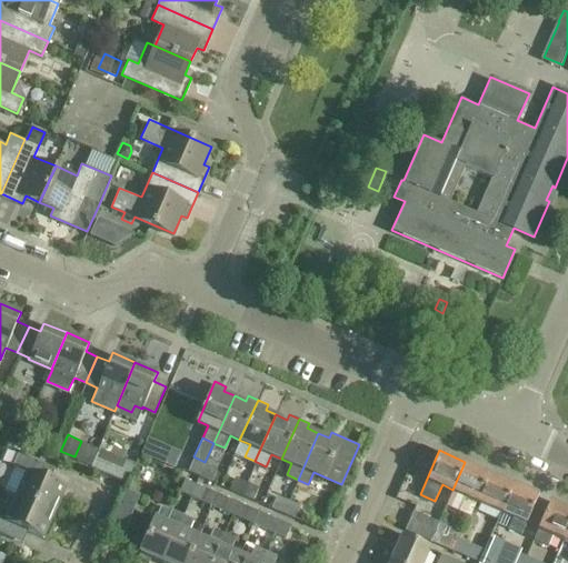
[(47,463),(19,451),(12,464),(27,470),(17,494),(55,511),(66,485),(41,475),(47,463)]
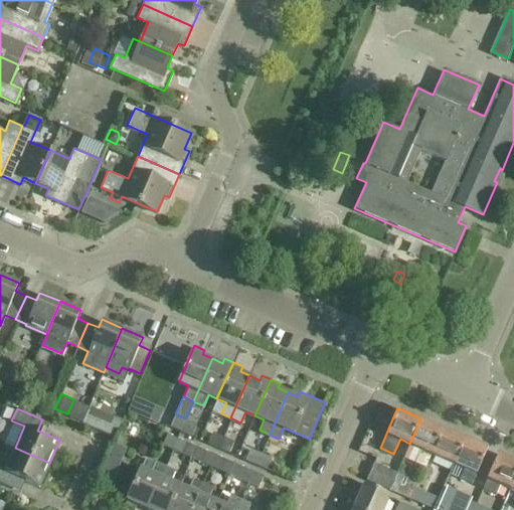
[(170,425),(180,430),(185,418),(175,413),(170,425)]
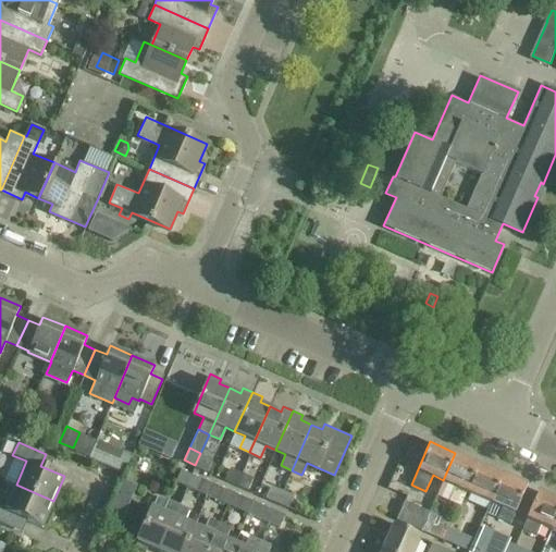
[(200,453),(195,465),(207,470),(212,457),(200,453)]
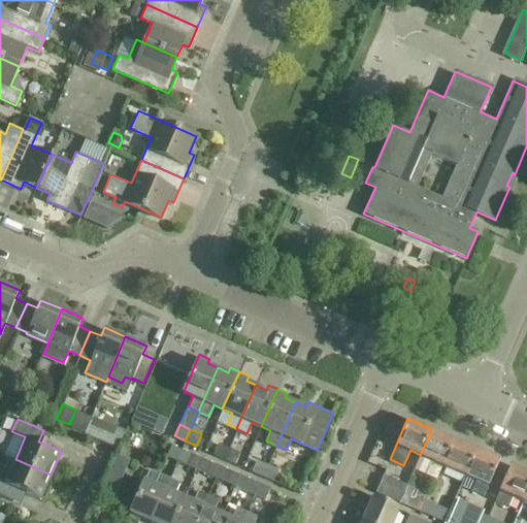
[(431,429),(420,455),(434,461),(428,475),(436,479),(442,464),(454,438),(431,429)]
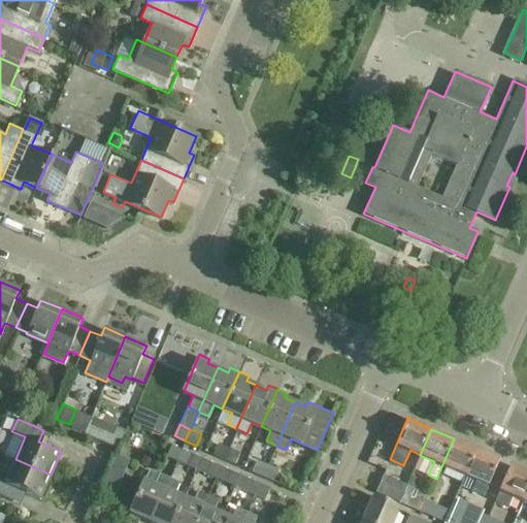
[(442,464),(465,475),(476,449),(454,438),(442,464)]
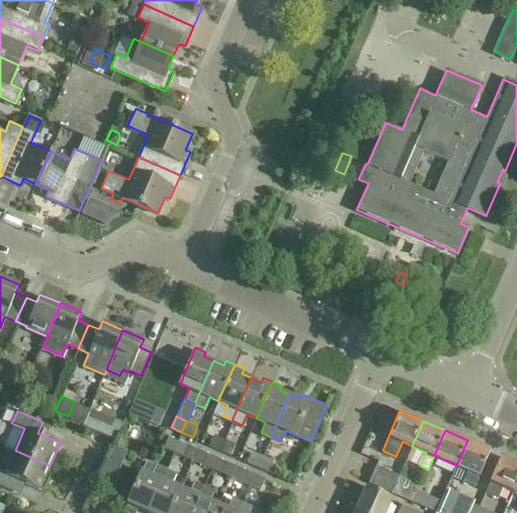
[(209,444),(220,448),(225,437),(214,433),(209,444)]
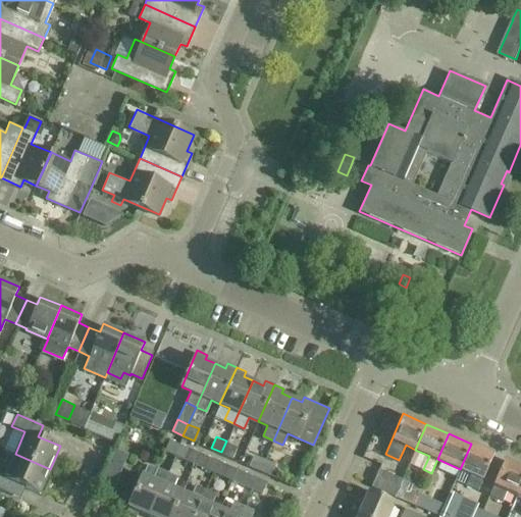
[(165,450),(174,454),(179,443),(170,438),(165,450)]
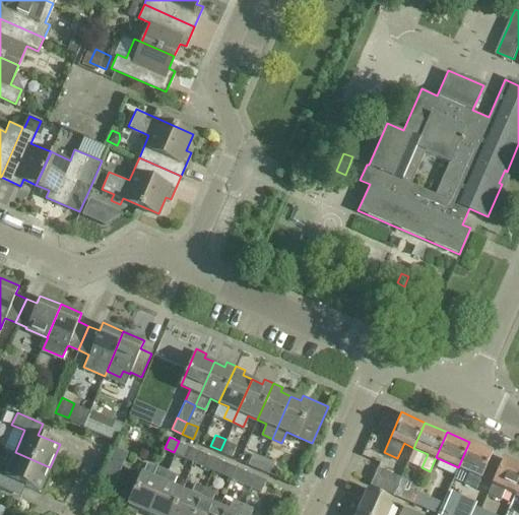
[(220,450),(231,454),(236,443),(225,439),(220,450)]
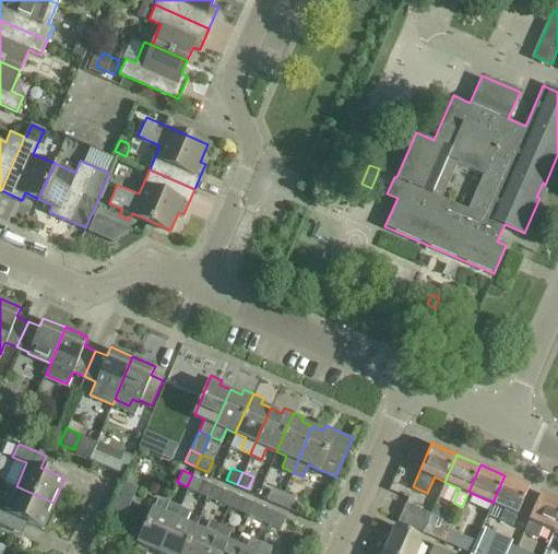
[(187,486),(208,495),(213,483),(192,474),(187,486)]
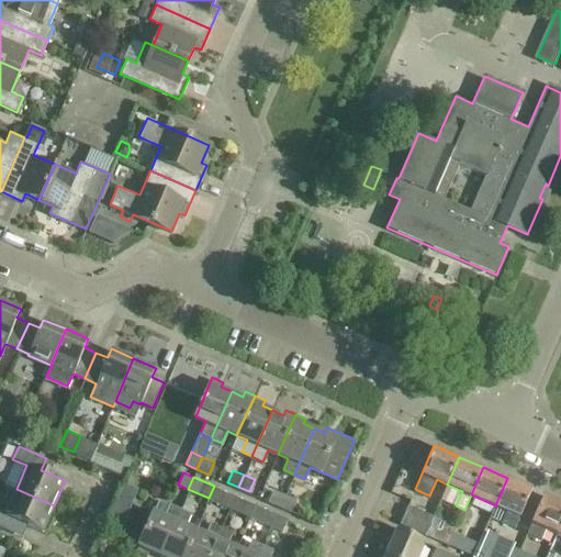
[(507,478),(495,505),(504,509),(498,521),(514,527),(518,515),(519,516),(531,489),(507,478)]
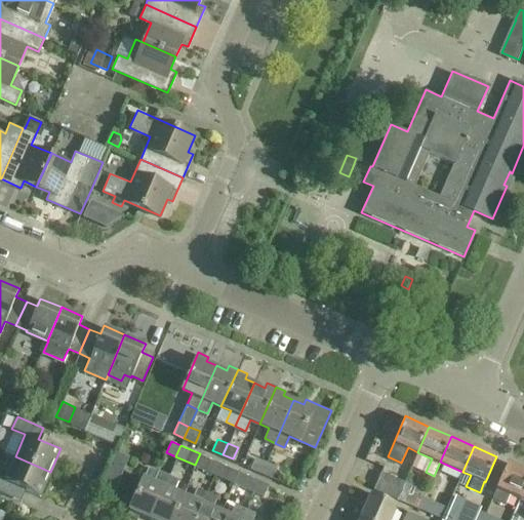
[(195,465),(214,473),(218,462),(200,453),(195,465)]
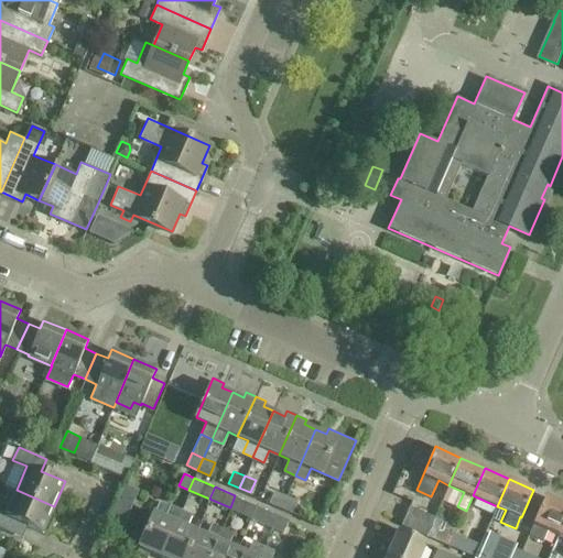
[(269,501),(272,502),(281,506),(287,494),(275,489),(269,501)]
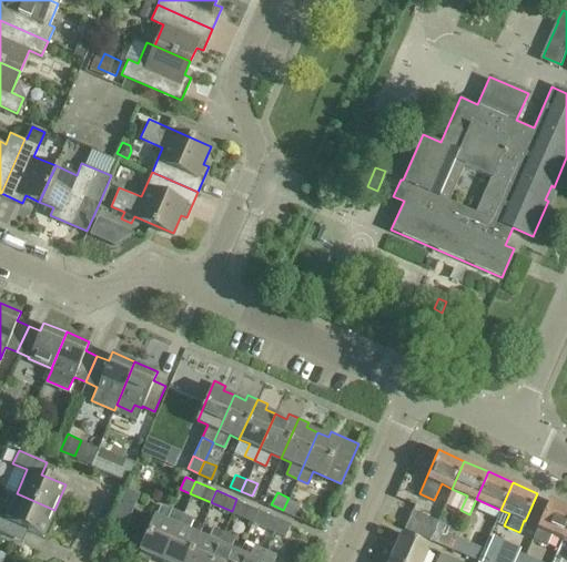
[(19,523),(43,534),(54,510),(17,493),(6,517),(0,513),(0,529),(14,535),(19,523)]
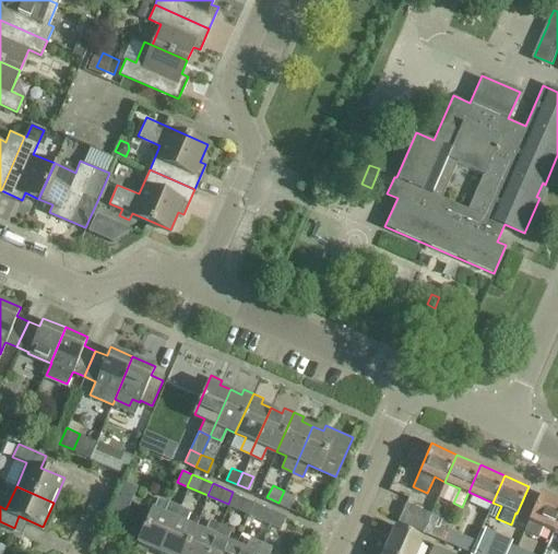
[(279,503),(289,508),(295,496),(284,491),(279,503)]
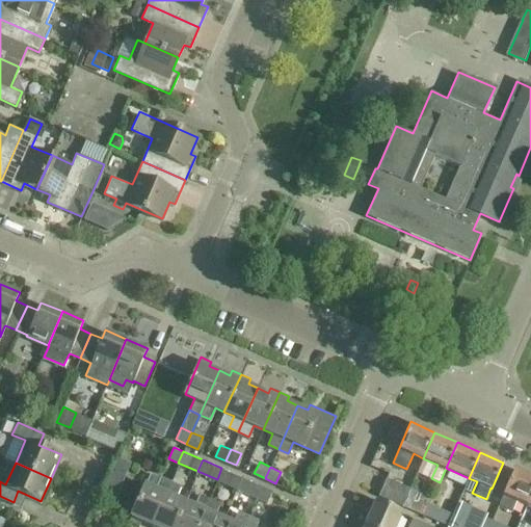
[(518,501),(526,504),(530,493),(530,474),(514,467),(499,503),(514,509),(518,501)]
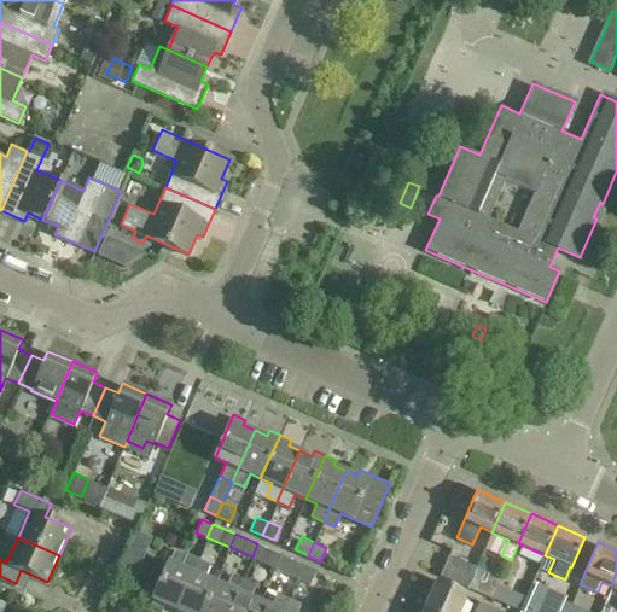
[(272,549),(257,543),(252,557),(266,563),(272,549)]
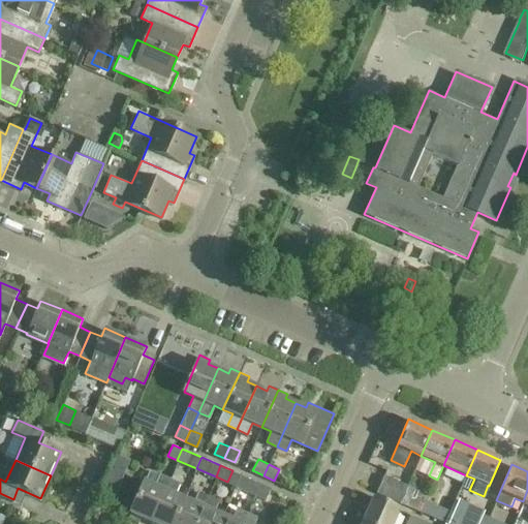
[(150,469),(136,499),(128,518),(138,522),(141,518),(150,522),(169,478),(150,469)]
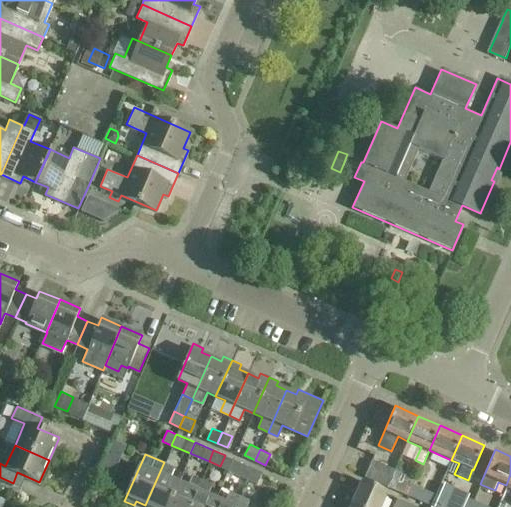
[(372,458),(365,474),(388,485),(395,468),(372,458)]
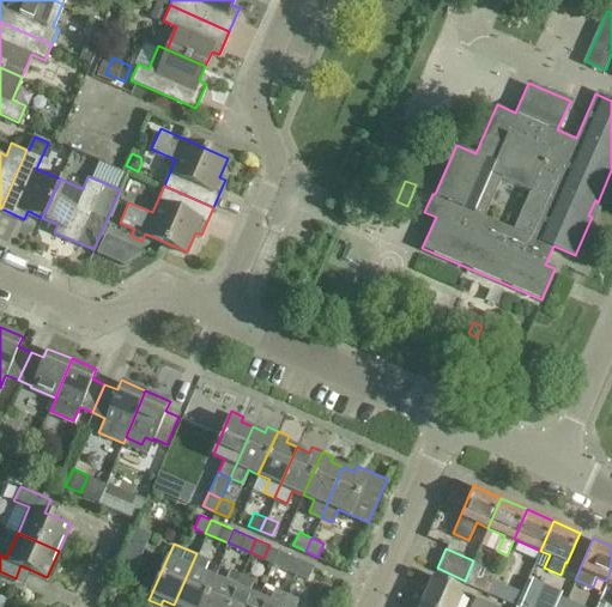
[(279,565),(286,569),(296,572),(302,559),(285,552),(279,565)]
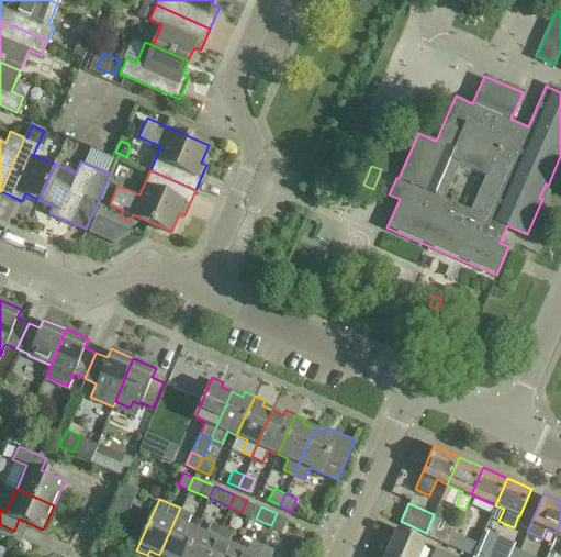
[(182,556),(195,528),(186,525),(191,513),(180,508),(159,555),(165,556),(182,556)]
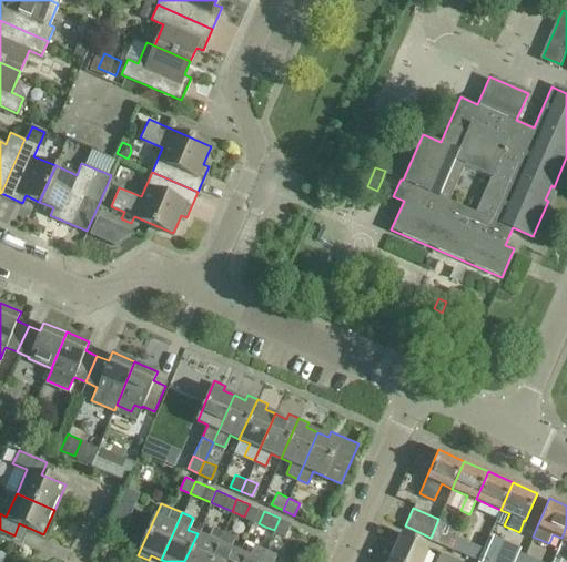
[(285,535),(291,522),(280,518),(274,530),(285,535)]
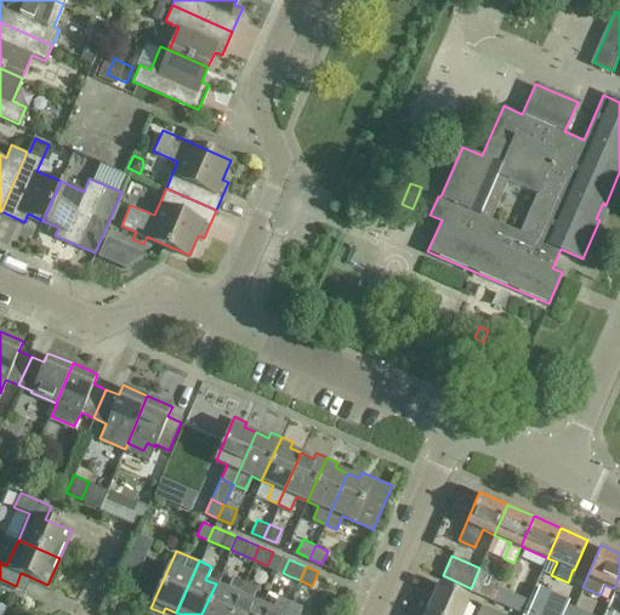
[(471,588),(498,599),(504,586),(494,582),(496,576),(479,568),(471,588)]
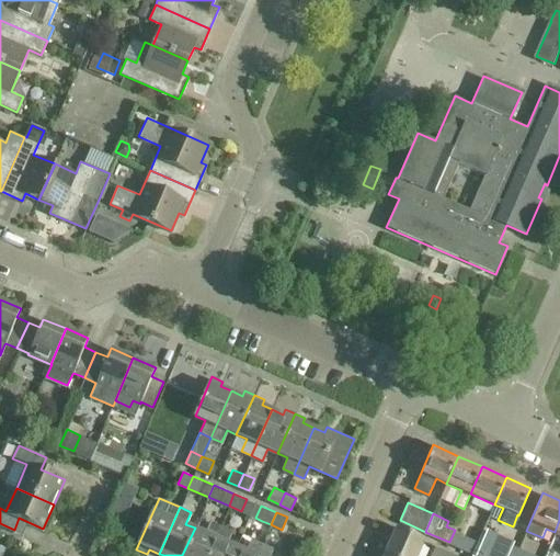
[(206,555),(220,524),(210,520),(205,532),(195,528),(182,555),(206,555)]
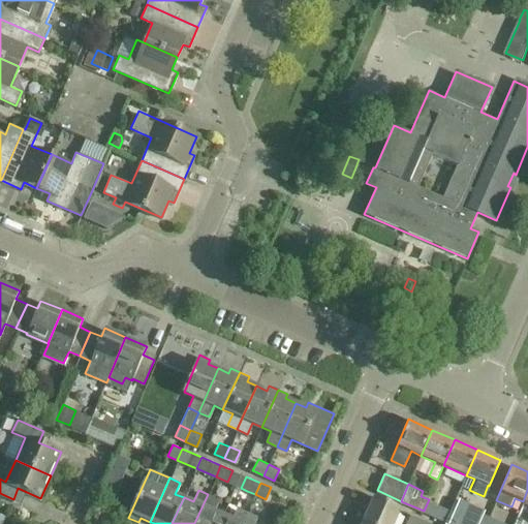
[(218,523),(223,515),(213,511),(218,499),(208,494),(194,523),(218,523)]
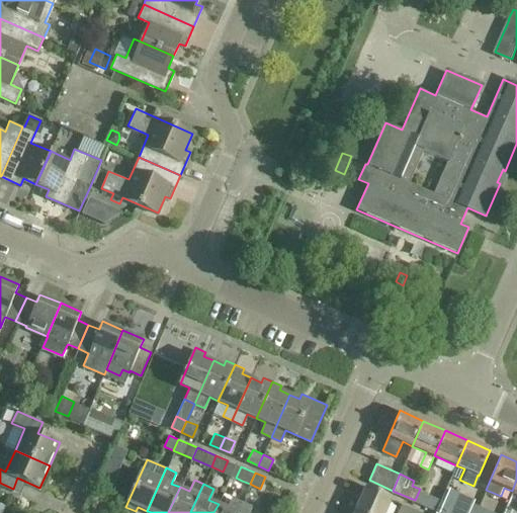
[(355,512),(357,512),(383,512),(391,498),(366,488),(355,512)]
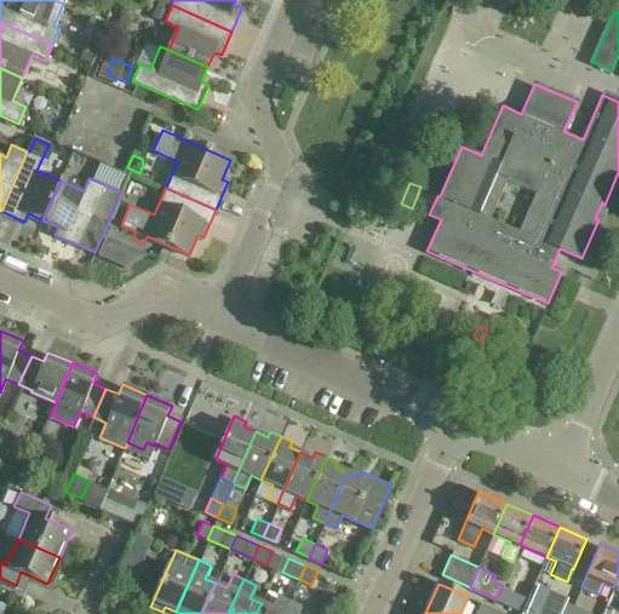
[(497,598),(522,610),(528,597),(503,585),(497,598)]
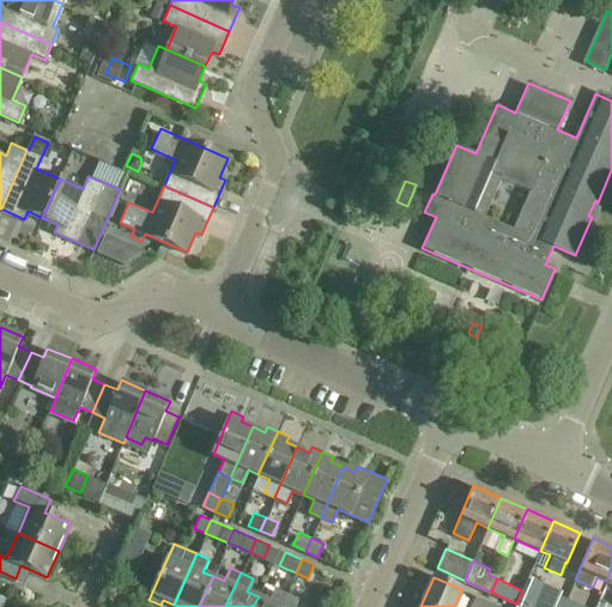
[(555,606),(561,595),(556,593),(556,592),(527,578),(522,590),(516,604),(514,606),(555,606)]
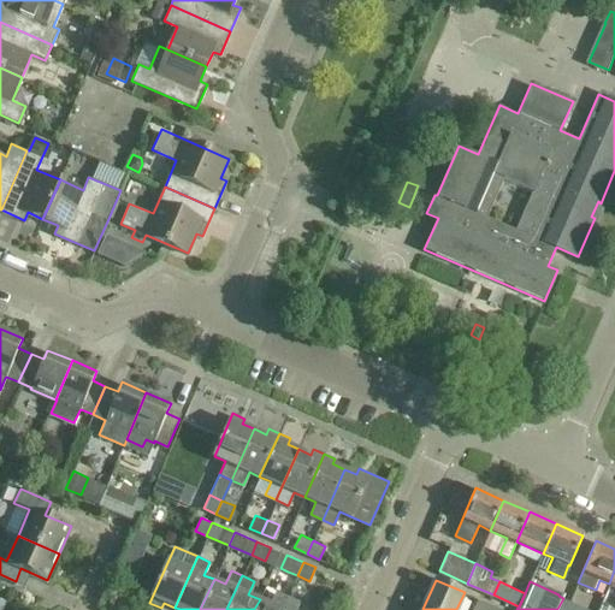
[(281,609),(288,596),(277,591),(271,604),(260,599),(254,609),(281,609)]
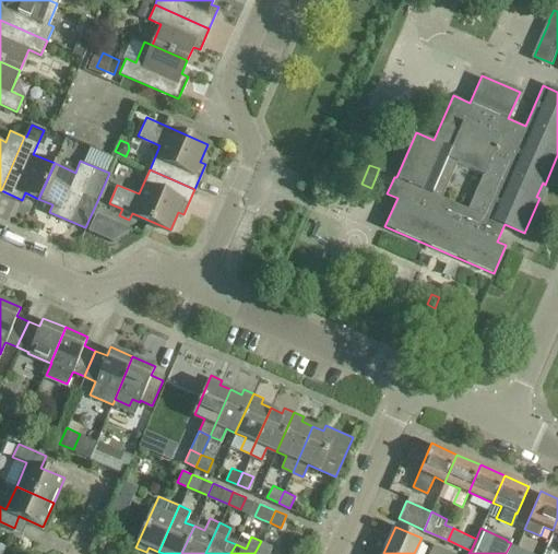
[(268,553),(272,545),(261,541),(254,553),(268,553)]
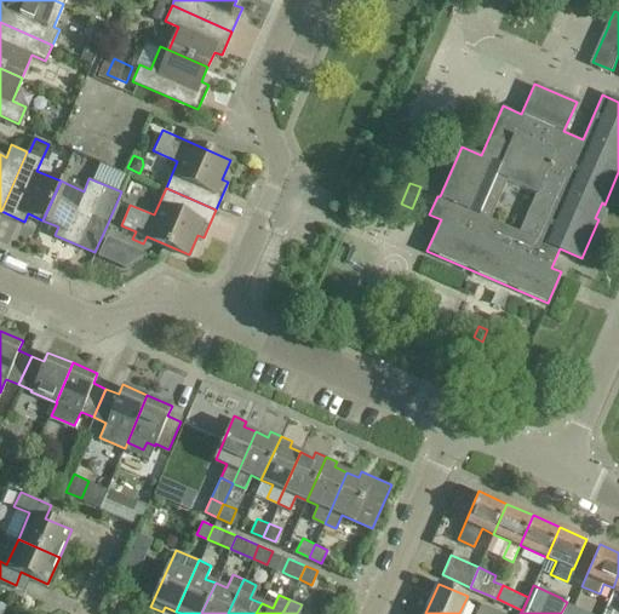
[(579,613),(583,609),(567,602),(561,613),(579,613)]
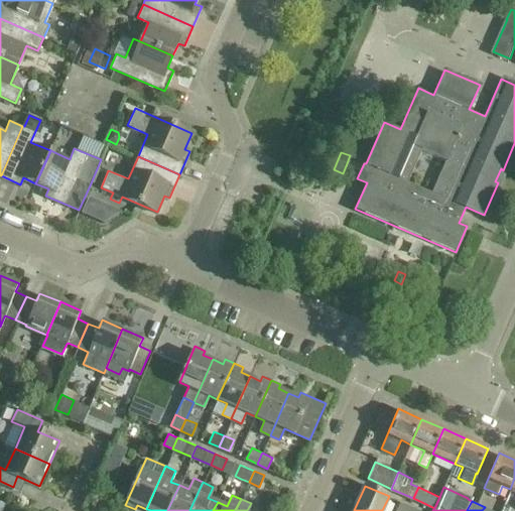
[(416,510),(417,509),(400,502),(396,510),(397,510),(416,510)]
